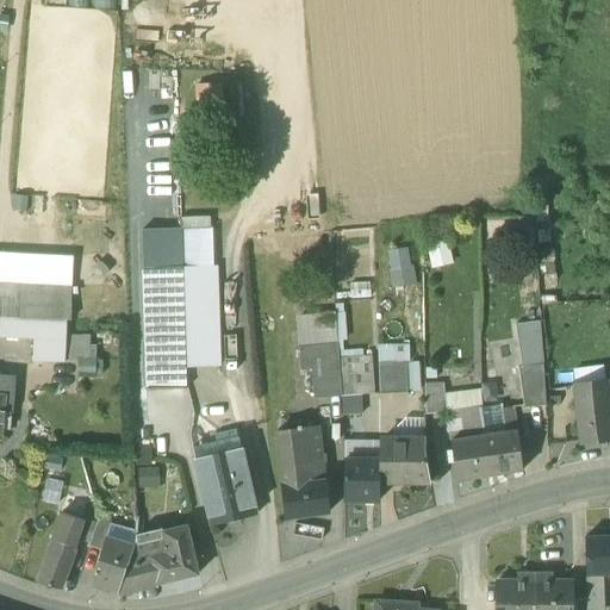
[(222,82),(198,85),(200,112),(224,110),(222,82)]
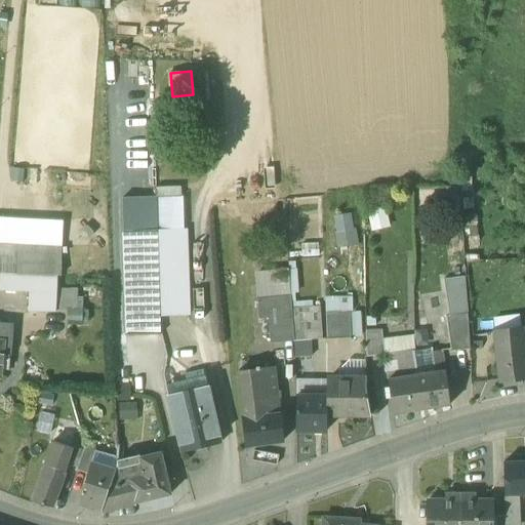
[(157,189),(157,229),(158,320),(189,320),(188,216),(184,217),(184,189),(157,189)]
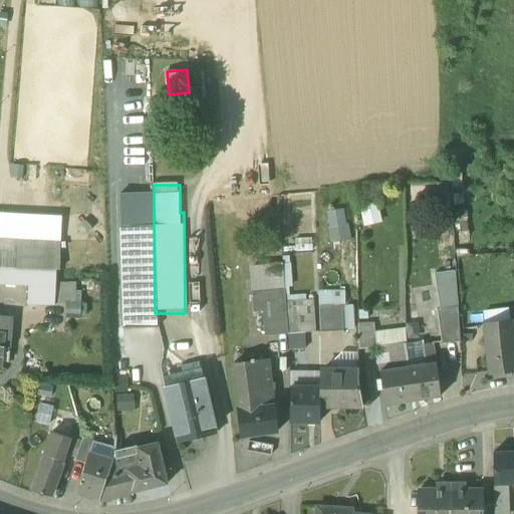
[(366,226),(382,222),(379,206),(362,209),(366,226)]
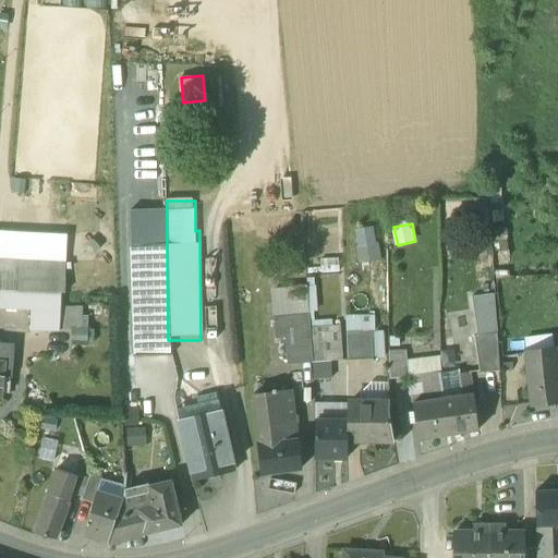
[(365,263),(380,259),(373,228),(358,231),(365,263)]
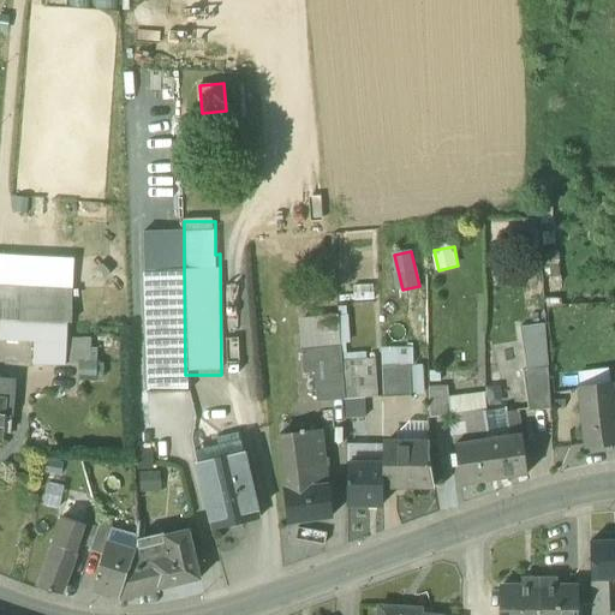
[(543,302),(560,300),(559,254),(541,254),(543,302)]
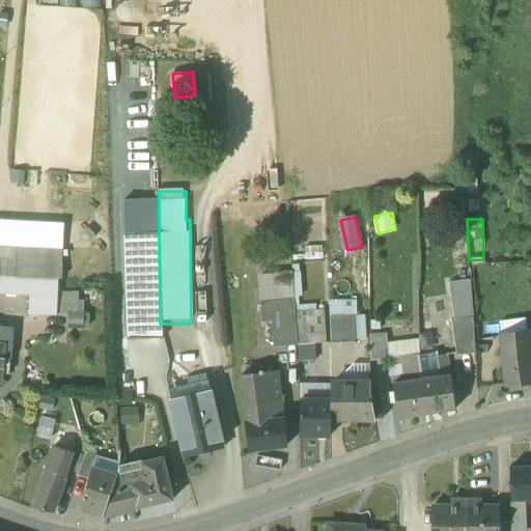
[(64,223),(0,220),(0,276),(62,279),(64,223)]
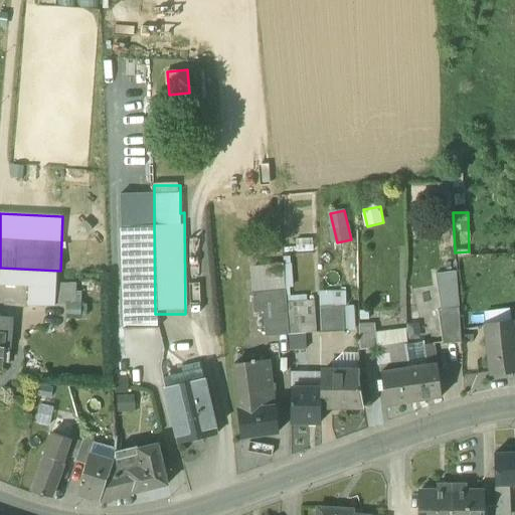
[(154,224),(120,225),(122,328),(157,327),(155,314),(154,224)]
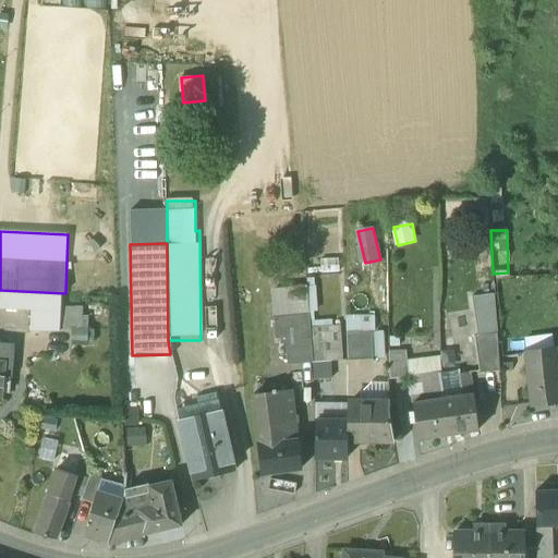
[(306,287),(274,289),(276,314),(308,311),(306,287)]
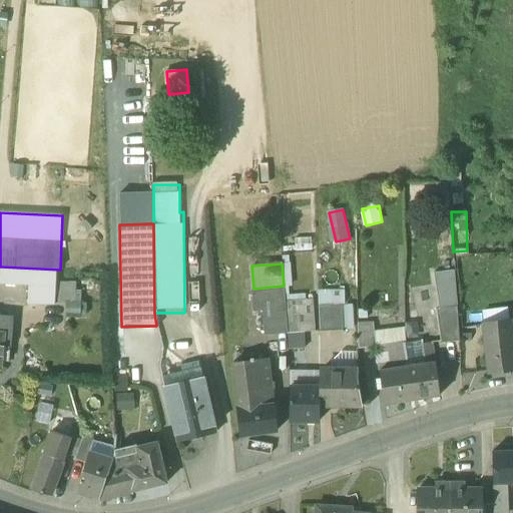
[(456,271),(435,273),(447,342),(458,341),(456,271)]
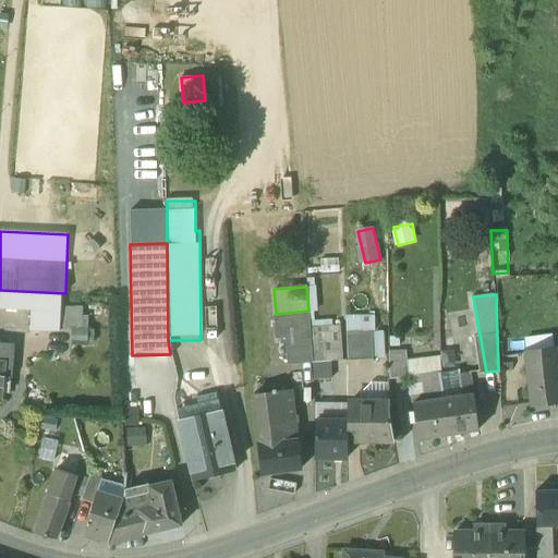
[(82,308),(59,308),(59,330),(73,330),(73,328),(87,327),(88,316),(82,316),(82,308)]
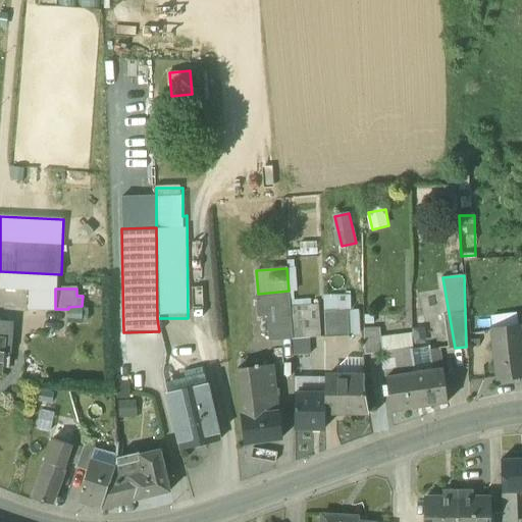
[(258,294),(255,295),(257,316),(267,315),(268,341),(292,338),(290,307),(289,291),(258,294)]
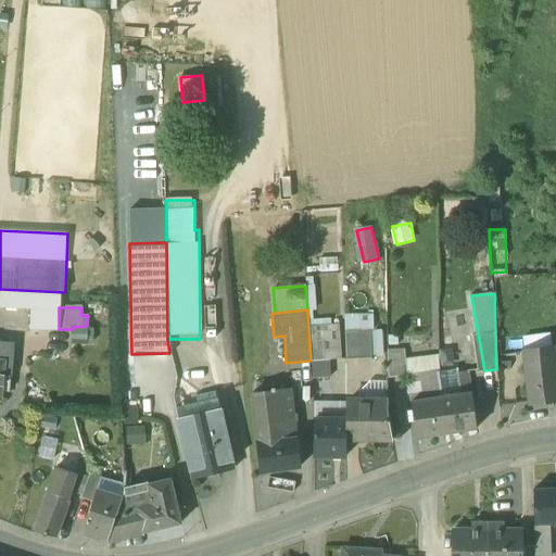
[(339,324),(308,327),(311,361),(329,359),(341,358),(339,324)]
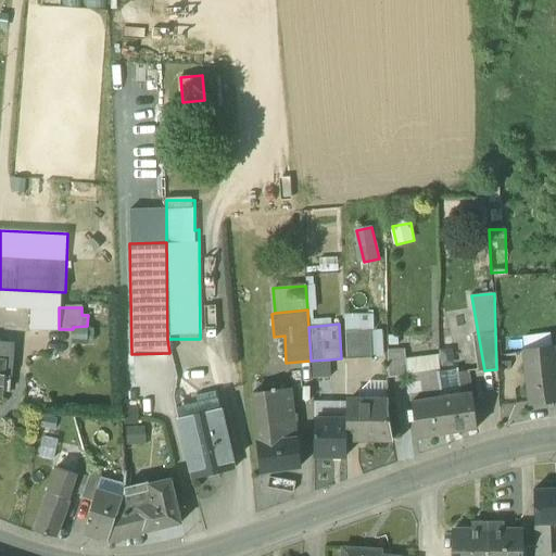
[(371,327),(344,328),(346,363),(374,361),(371,327)]
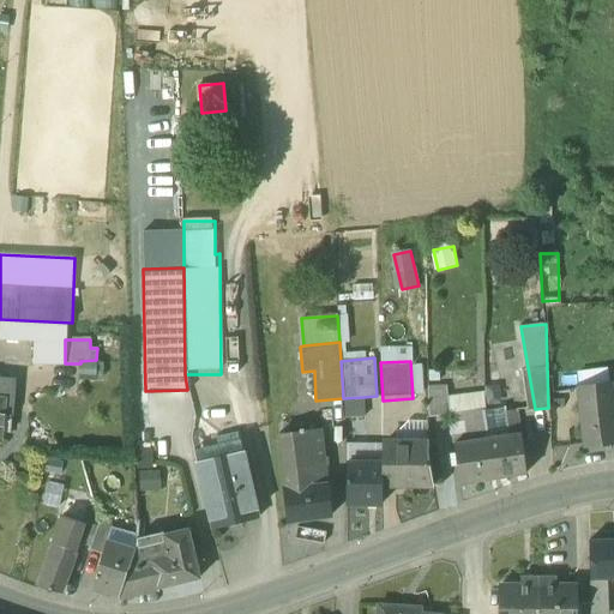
[(10,379),(0,377),(0,397),(5,398),(4,414),(11,415),(13,383),(10,379)]
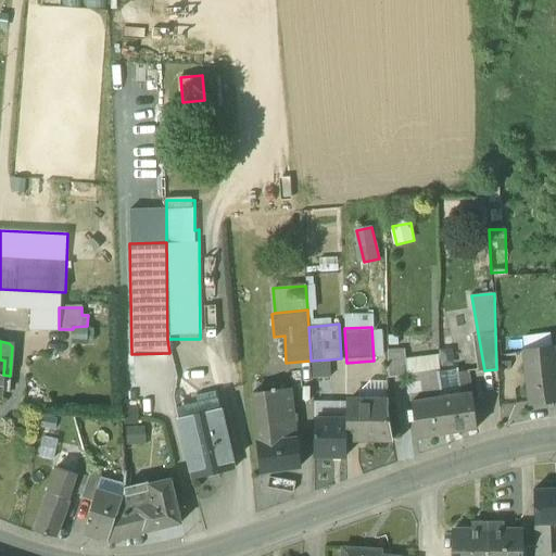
[(554,369),(553,349),(523,352),(526,373),(542,370),(554,369)]
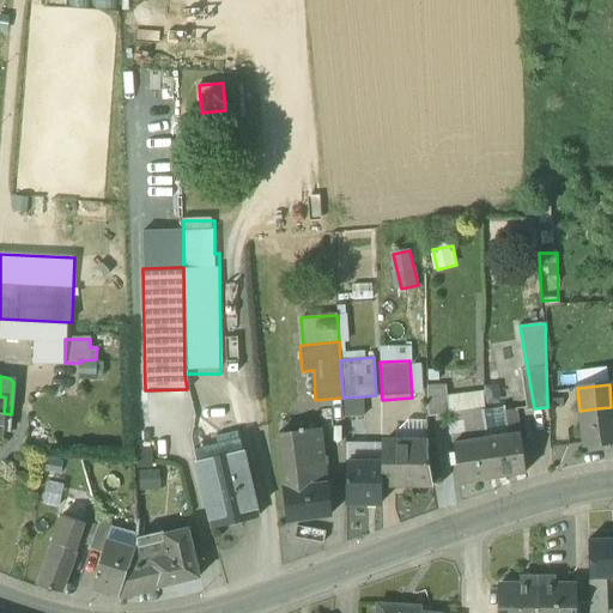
[(429,416),(449,413),(447,394),(445,386),(426,386),(429,416)]
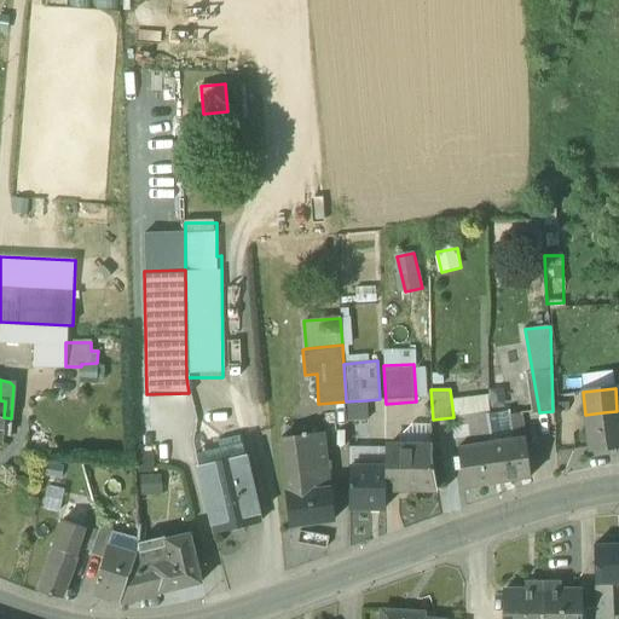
[(487,394),(451,398),(453,417),(468,416),(489,415),(487,395),(487,394)]
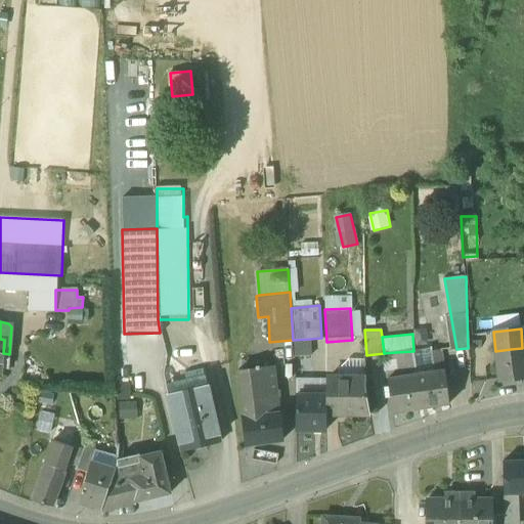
[(310,339),(293,340),(295,356),(311,355),(310,339)]
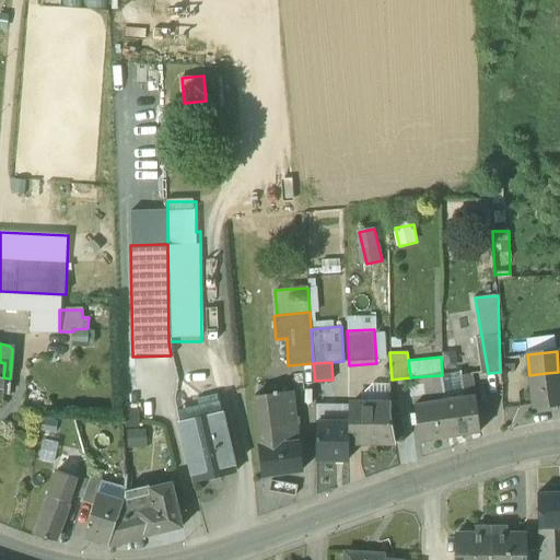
[(546,373),(529,375),(534,407),(559,403),(559,387),(558,372),(546,373)]
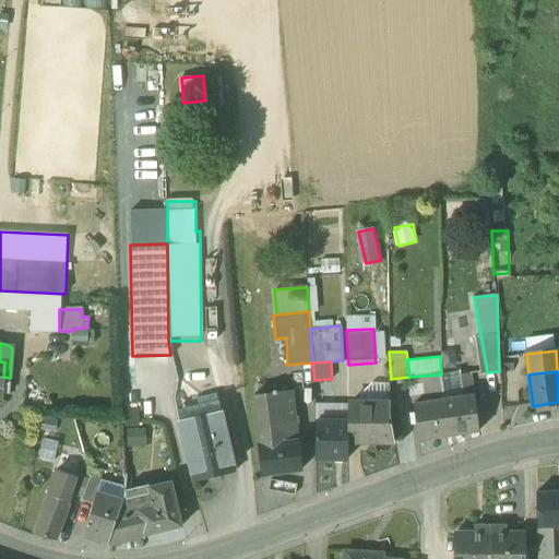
[(444,399),(441,375),(423,376),(427,402),(444,399)]
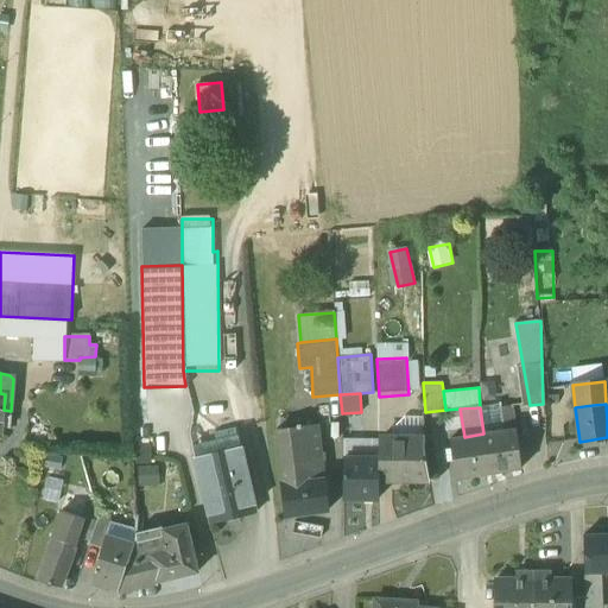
[(504,431),(483,434),(488,474),(521,469),(513,407),(500,409),(504,431)]
